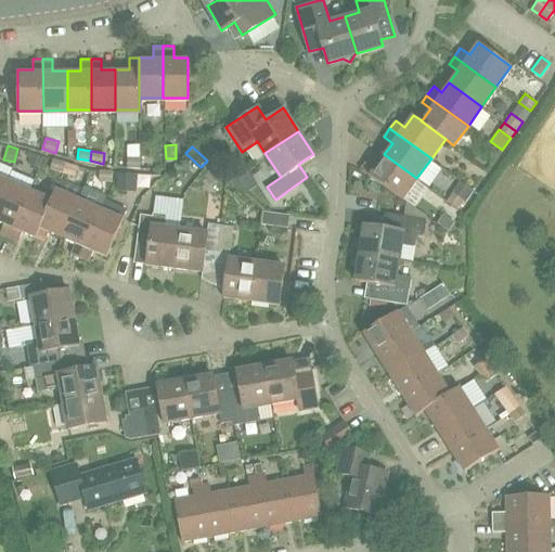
[(27,162),(38,166),(42,157),(31,153),(27,162)]
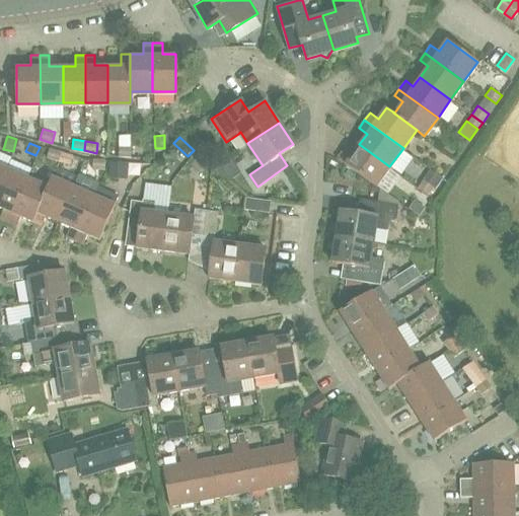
[(376,185),(389,166),(359,144),(351,155),(343,149),(338,156),(376,185)]
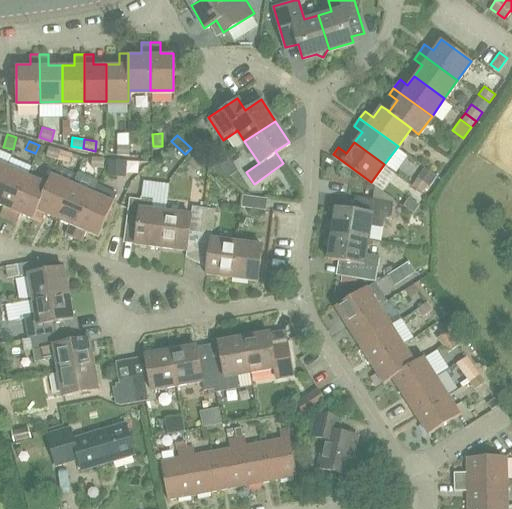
[(117,153),(129,154),(130,144),(117,143),(117,153)]
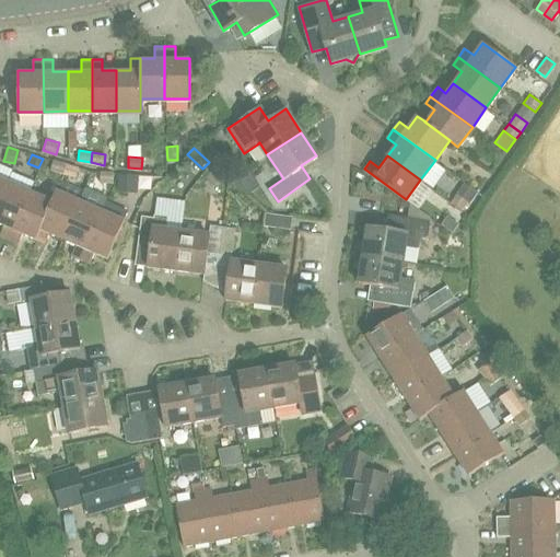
[(63,173),(66,162),(54,159),(50,170),(63,173)]
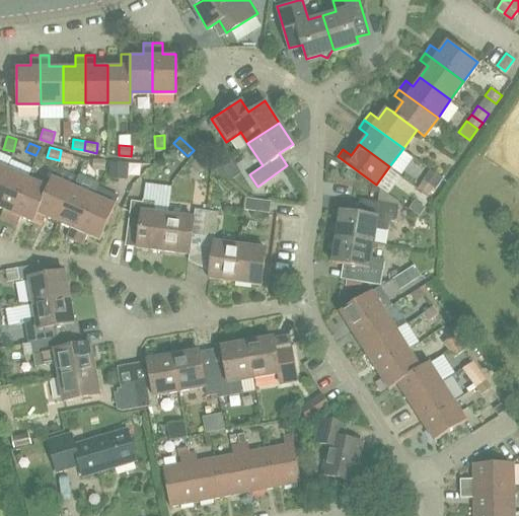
[(61,150),(59,160),(70,163),(73,153),(61,150)]
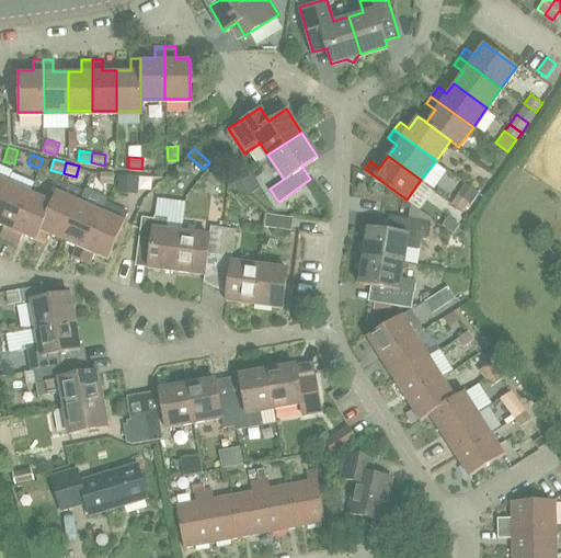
[(100,182),(114,182),(114,171),(101,171),(100,182)]
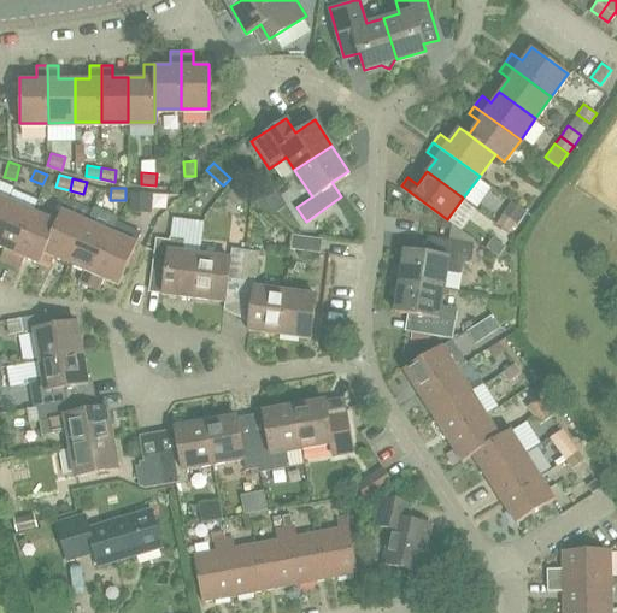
[(152,211),(152,205),(153,192),(130,190),(129,210),(152,211)]
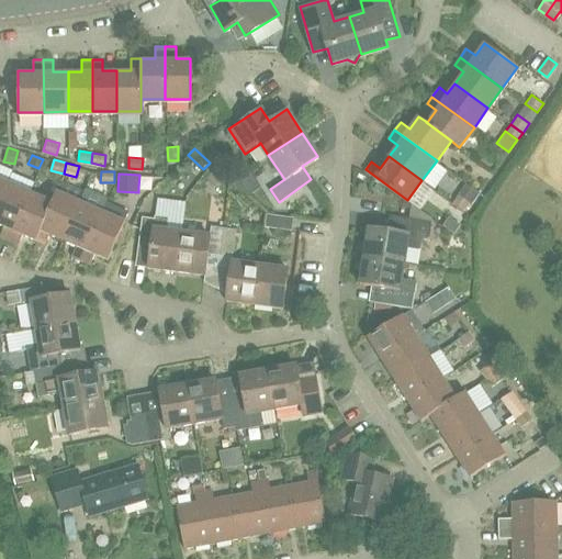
[(0,233),(0,234),(9,238),(30,190),(8,180),(0,197),(0,223),(4,225),(0,233)]
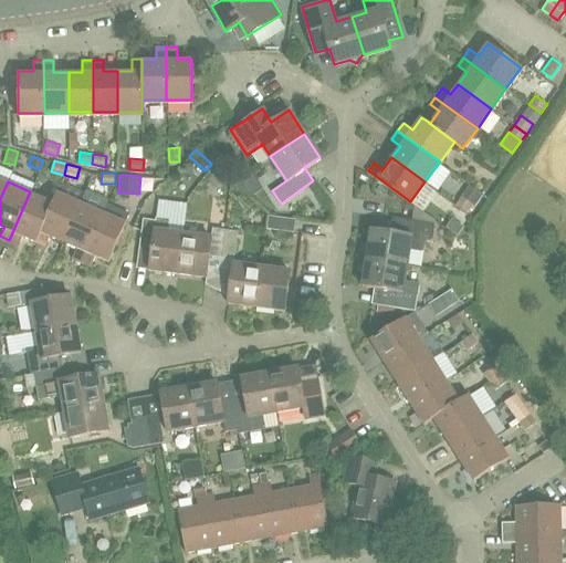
[(22,233),(35,240),(58,190),(58,189),(52,200),(30,191),(9,240),(18,244),(22,233)]
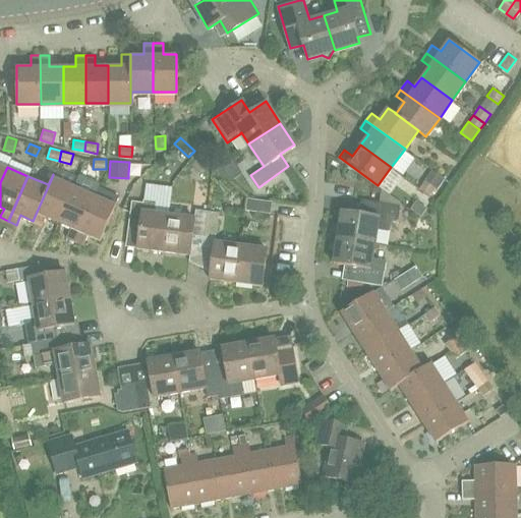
[(38,211),(58,220),(73,183),(53,175),(33,221),(34,221),(38,211)]
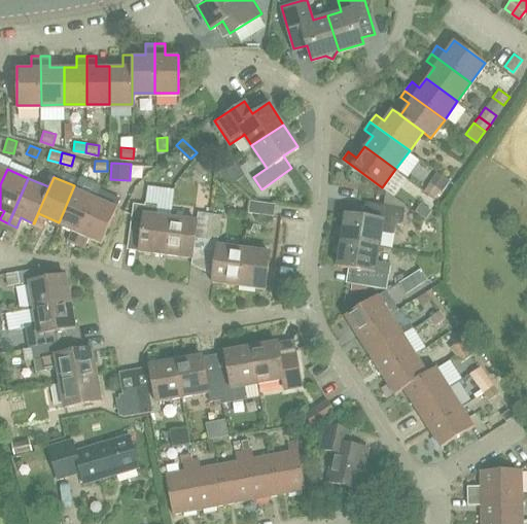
[(440,188),(430,181),(423,190),(433,198),(440,188)]
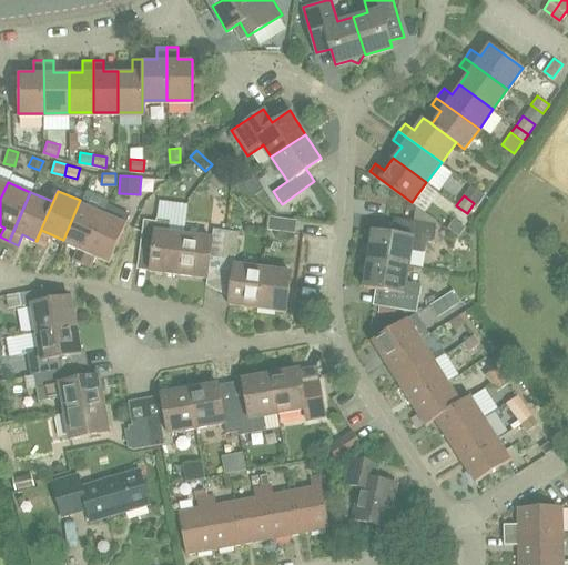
[(72,258),(80,261),(102,210),(80,200),(63,240),(78,246),(72,258)]
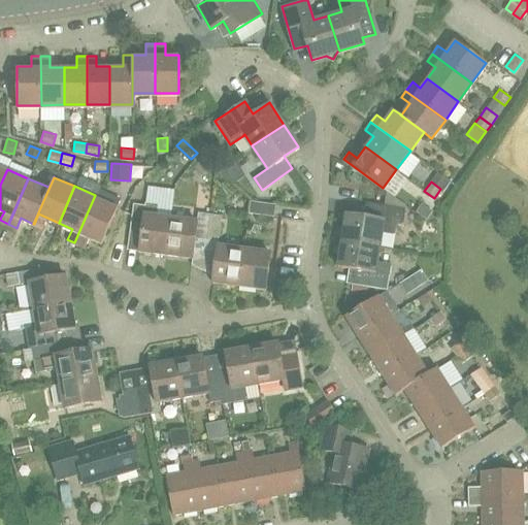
[(118,205),(95,195),(74,242),(85,247),(89,236),(101,241),(118,205)]
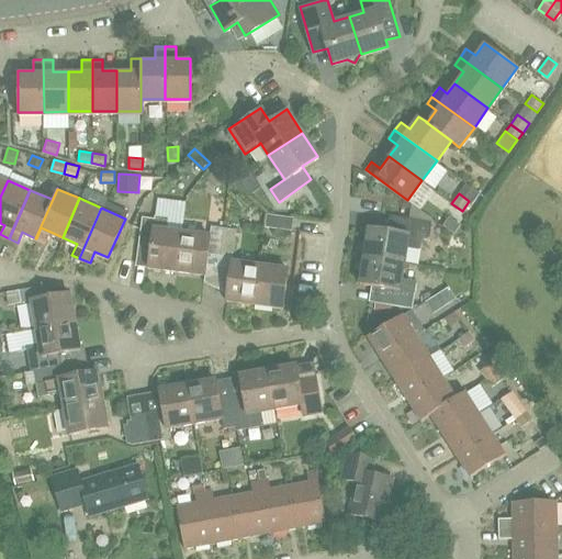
[(265,225),(292,228),(293,216),(267,212),(265,225)]
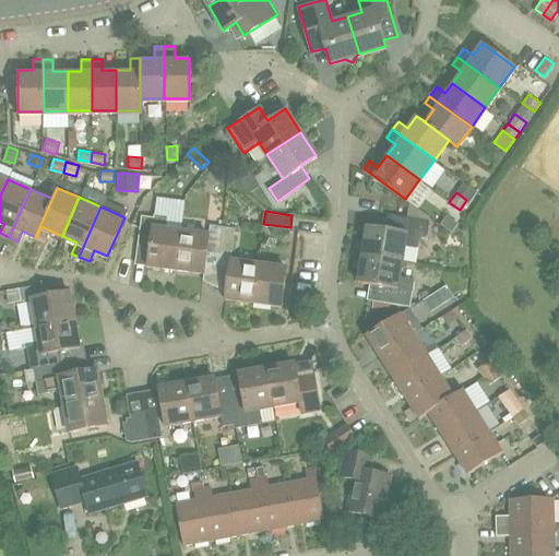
[(138,240),(150,243),(147,264),(175,268),(180,229),(165,227),(167,214),(154,213),(153,216),(141,214),(138,240)]
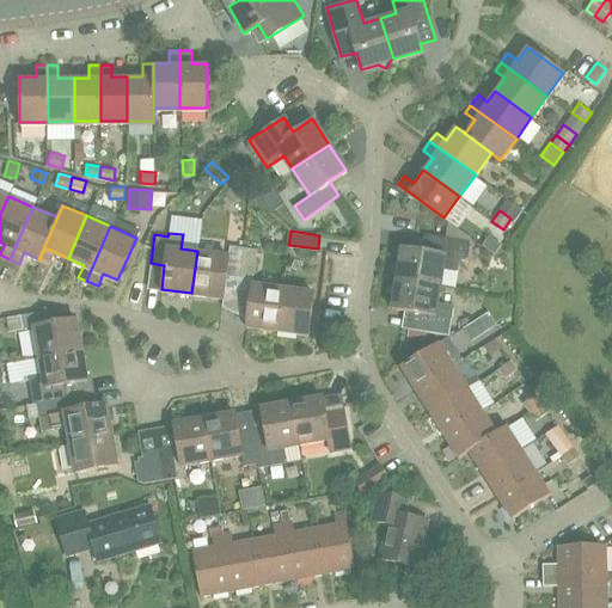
[(424,233),(422,250),(402,246),(396,276),(440,283),(442,266),(456,268),(458,256),(466,257),(469,240),(424,233)]
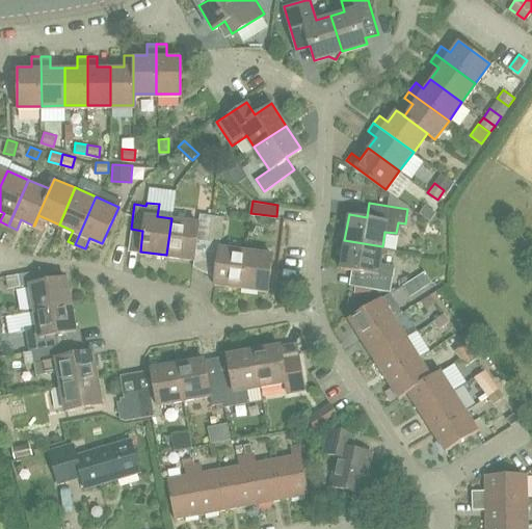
[(419,211),(429,219),(436,211),(424,203),(419,211)]
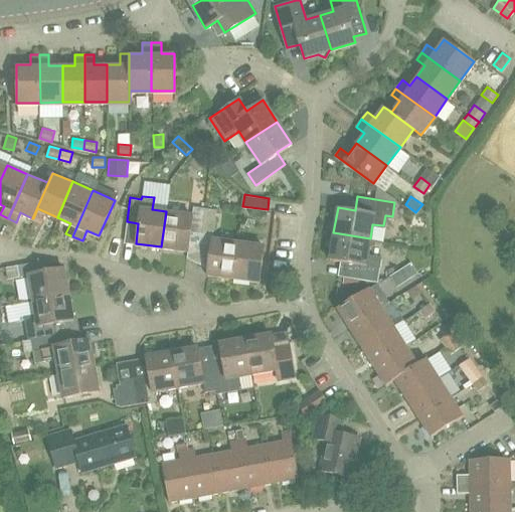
[(187,250),(190,230),(201,231),(204,207),(193,205),(191,214),(166,211),(161,246),(187,250)]
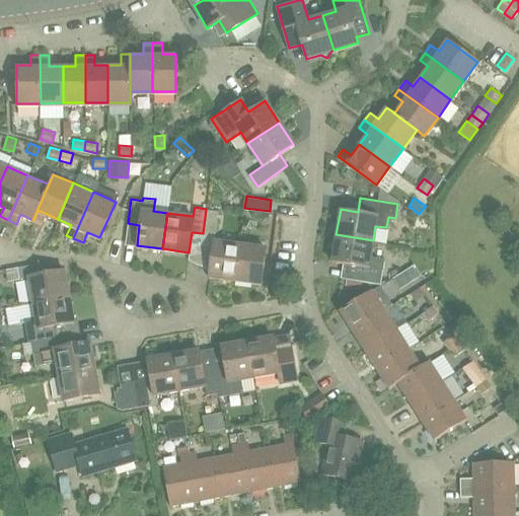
[(218,210),(206,209),(203,233),(215,235),(218,210)]
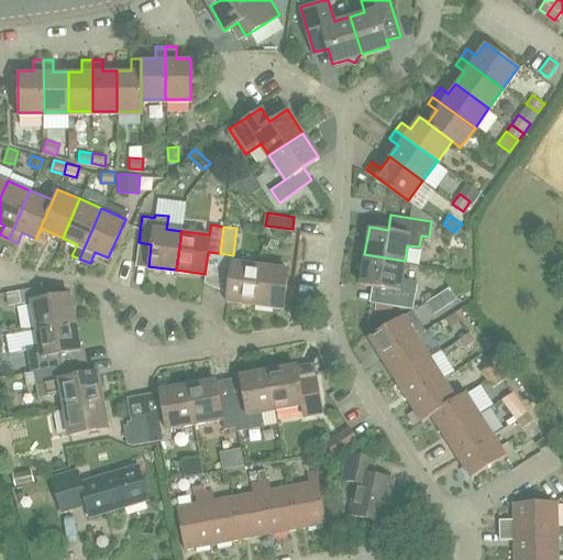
[(416,252),(412,266),(429,270),(432,255),(416,252)]
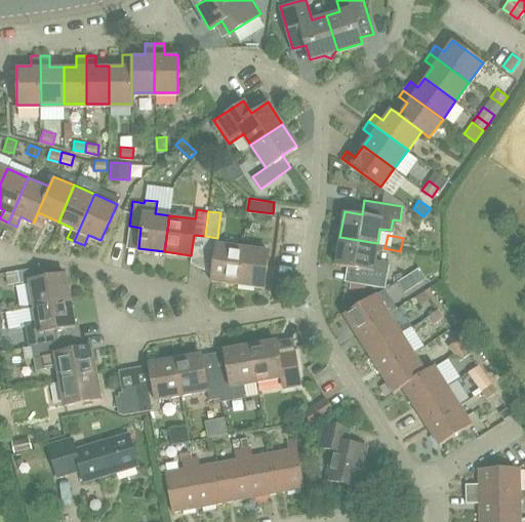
[(387,273),(372,270),(377,243),(339,237),(335,264),(347,266),(344,279),(384,286),(387,273)]
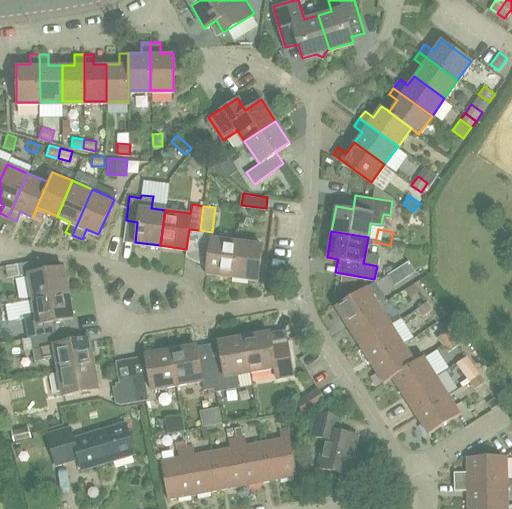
[(206,273),(231,276),(236,240),(211,237),(206,273)]
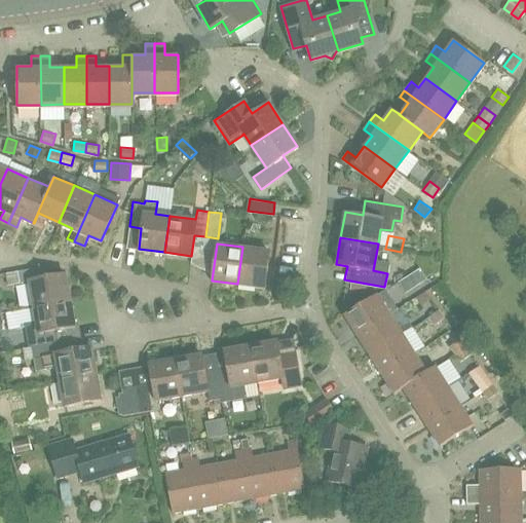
[(269,251),(242,247),(237,284),(264,287),(269,251)]
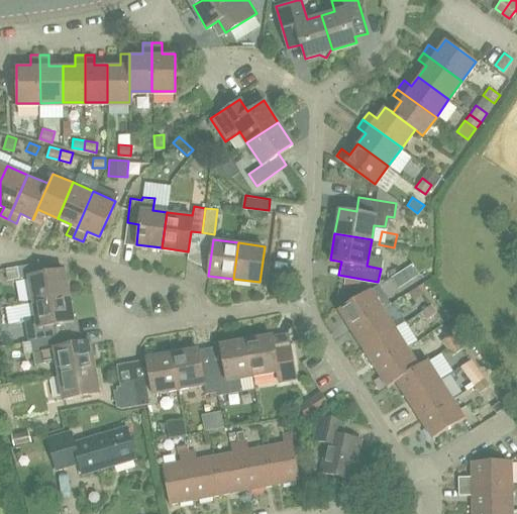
[(28,275),(33,300),(69,293),(65,268),(44,271),(42,261),(17,265),(19,277),(28,275)]
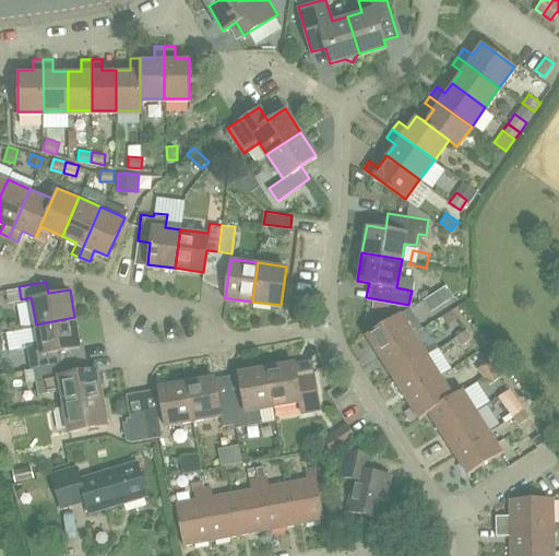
[(440,287),(444,294),(451,291),(445,283),(440,287)]
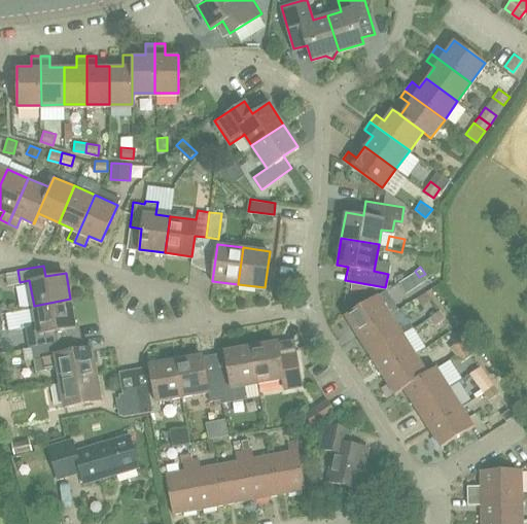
[(426,290),(416,298),(422,304),(431,299),(426,290)]
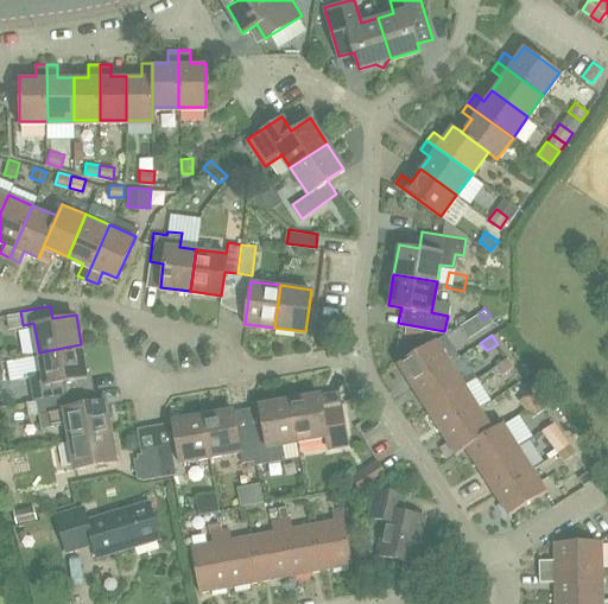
[(398,362),(398,363),(412,386),(450,362),(436,338),(398,362)]
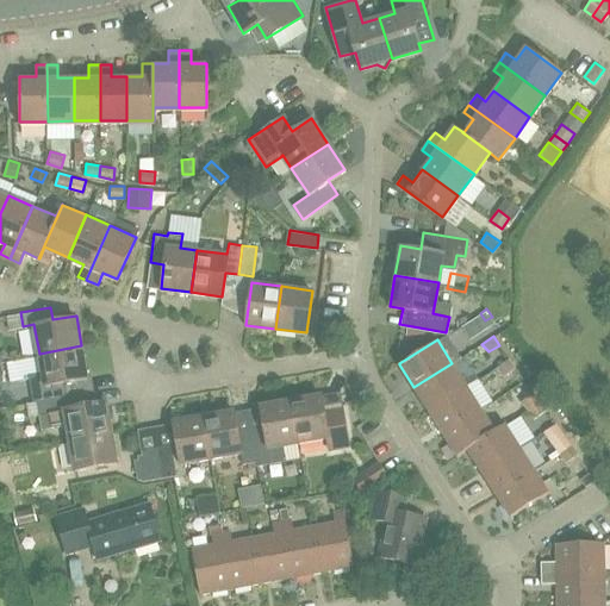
[(30,387),(33,386),(37,399),(70,393),(68,380),(87,376),(81,345),(39,354),(42,370),(27,373),(30,387)]
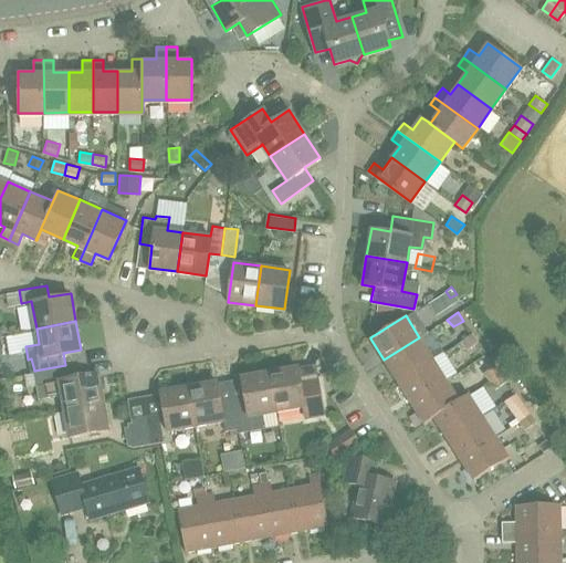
[(467,348),(479,340),(473,331),(461,340),(467,348)]
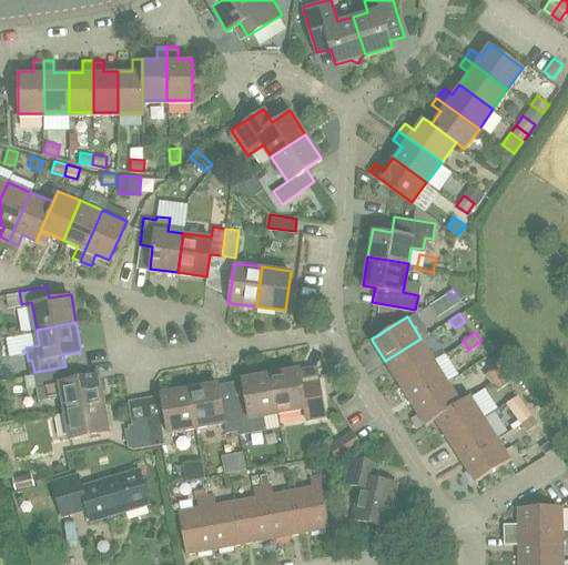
[(385,361),(398,382),(434,360),(421,339),(385,361)]
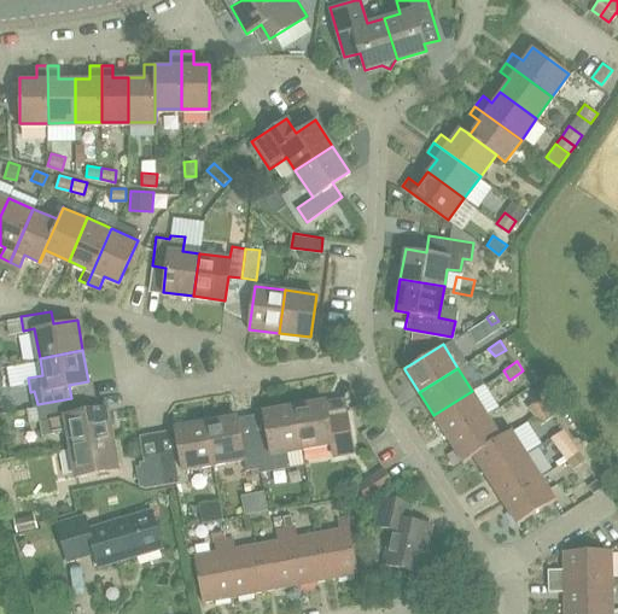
[(433,415),(448,438),(487,413),(472,391),(433,415)]
